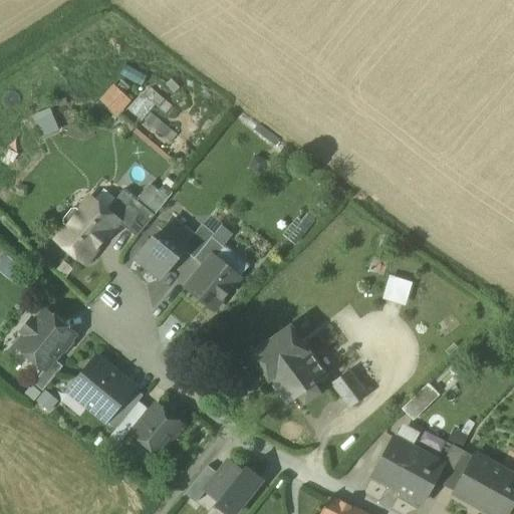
[(114,82),(99,98),(117,115),(133,99),(114,82)]
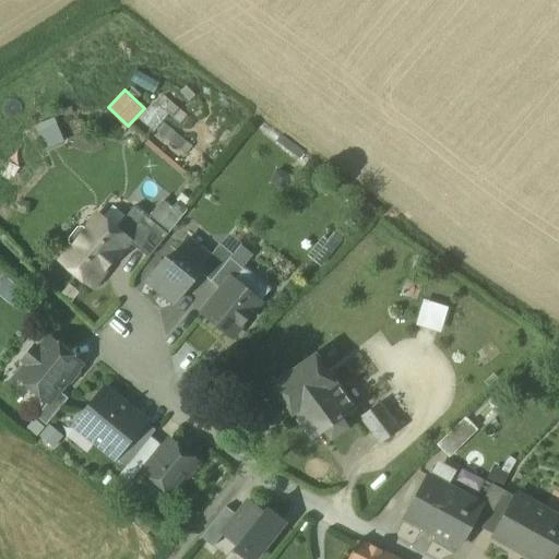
[(162,95),(142,120),(178,149),(187,138),(175,127),(186,113),(162,95)]
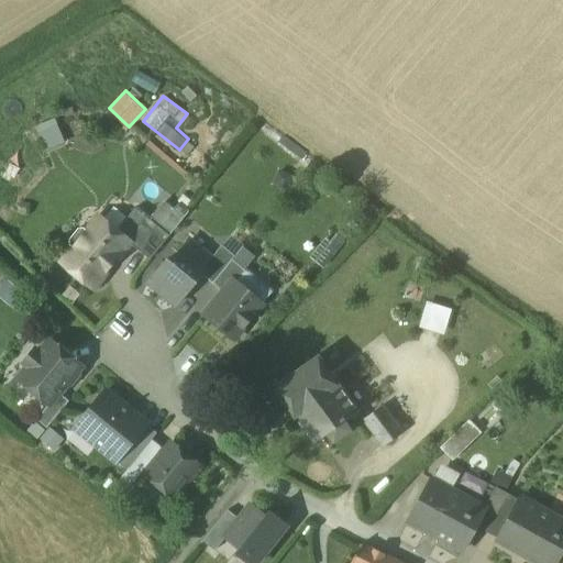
[(46,148),(65,141),(56,118),(36,124),(46,148)]
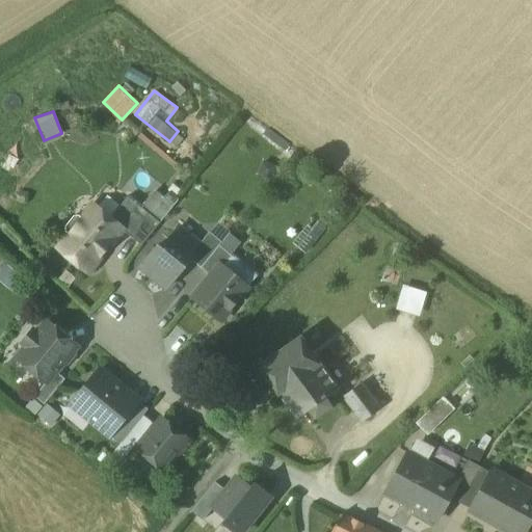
[(173,208),(154,192),(141,208),(160,222),(173,208)]
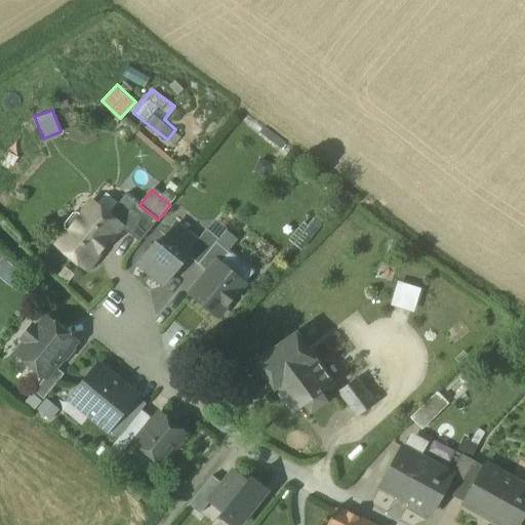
[(139,205),(126,194),(108,216),(120,227),(139,242),(158,219),(139,205)]
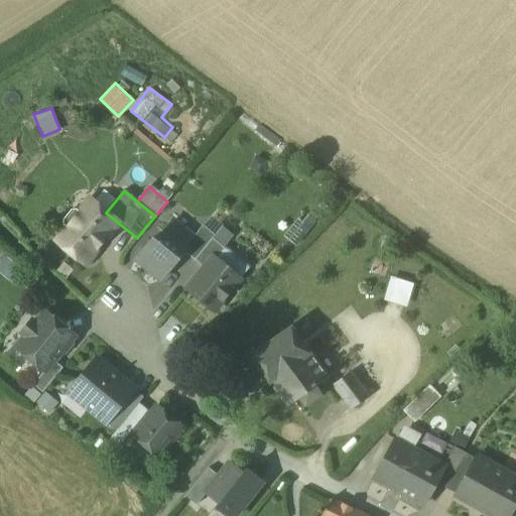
[(90,200),(81,212),(78,209),(72,210),(63,220),(63,226),(67,228),(56,240),(85,263),(118,223),(106,213),(90,200)]
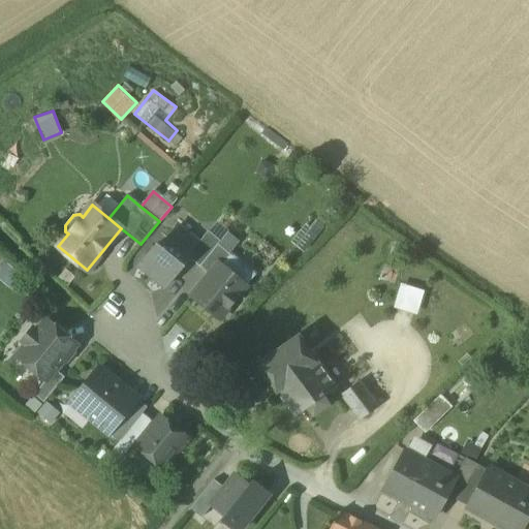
[(178,225),(161,246),(157,243),(138,267),(164,287),(189,258),(186,256),(198,242),(178,225)]
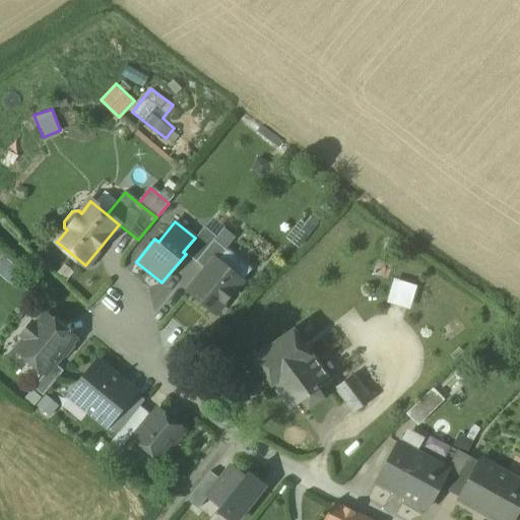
[(204,226),(195,238),(183,252),(186,254),(196,262),(214,240),(216,237),(204,226)]
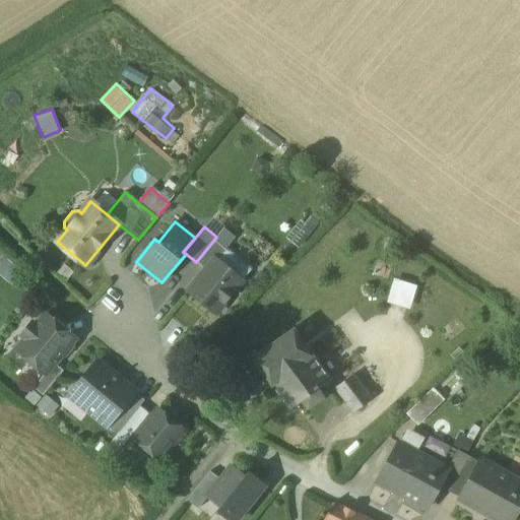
[(226,250),(214,240),(196,262),(205,269),(215,258),(218,260),(226,250)]
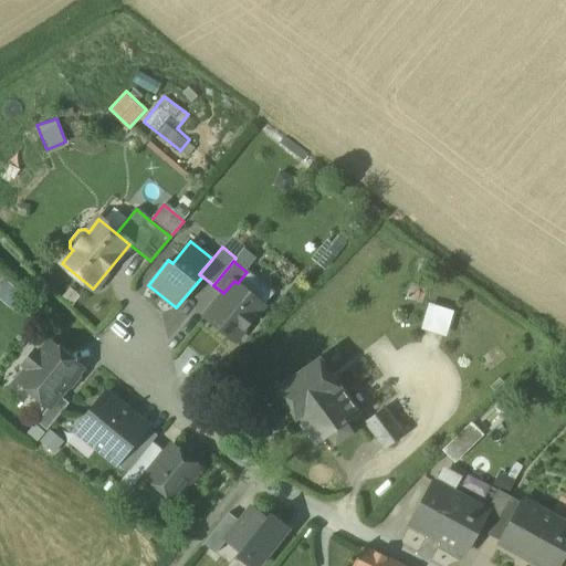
[(238,283),(234,281),(223,293),(205,317),(234,342),(264,305),(238,283)]
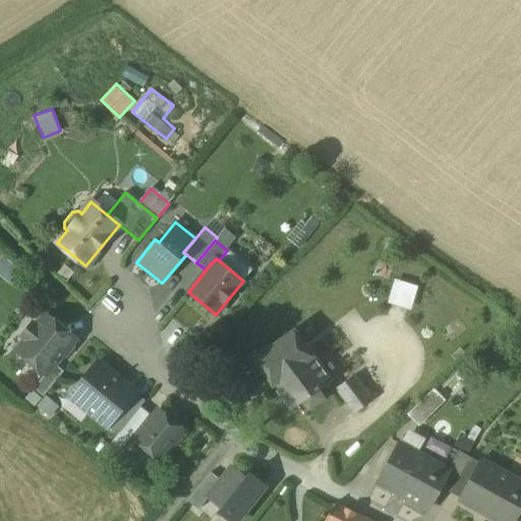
[(388,301),(412,307),(418,284),(395,278),(388,301)]
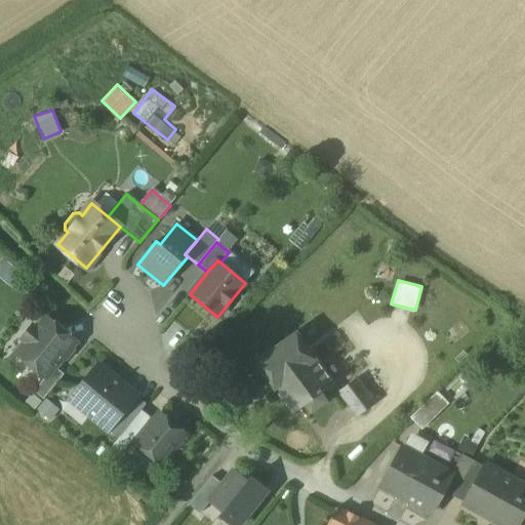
[(75,341),(47,318),(37,330),(32,326),(23,337),(28,341),(17,354),(45,377),(54,366),(75,341)]
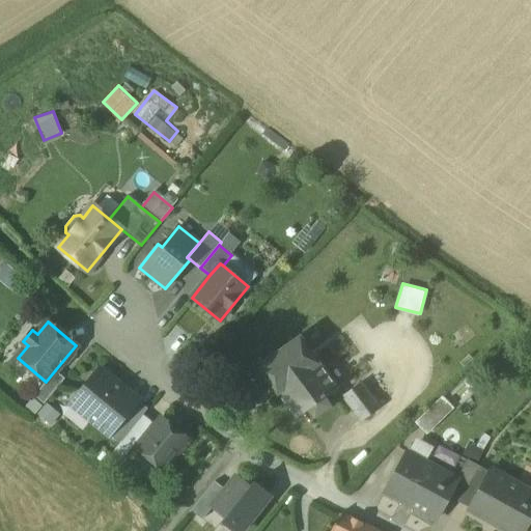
[(301,335),(256,366),(296,418),(308,409),(314,417),(331,406),(325,397),(338,387),(301,335)]
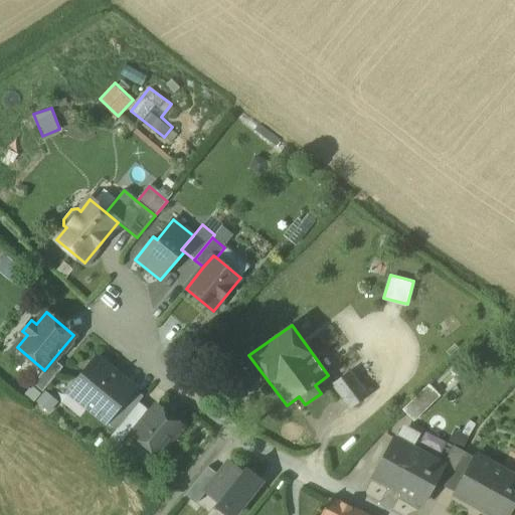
[(96,358),(68,391),(107,421),(120,406),(108,396),(122,379),(96,358)]
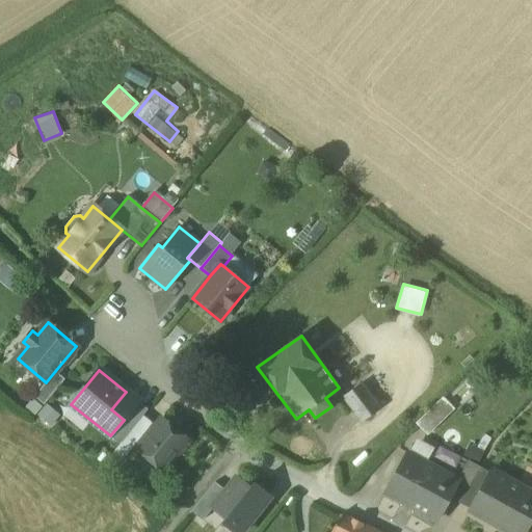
[(55,371),(46,382),(34,397),(44,405),(64,379),(55,371)]
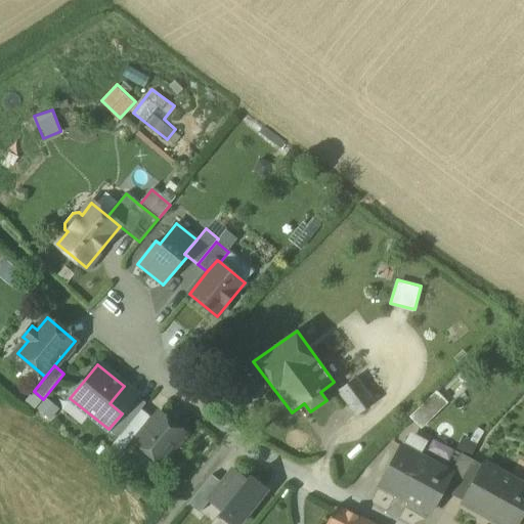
[(356,377),(339,391),(356,416),(375,402),(356,377)]
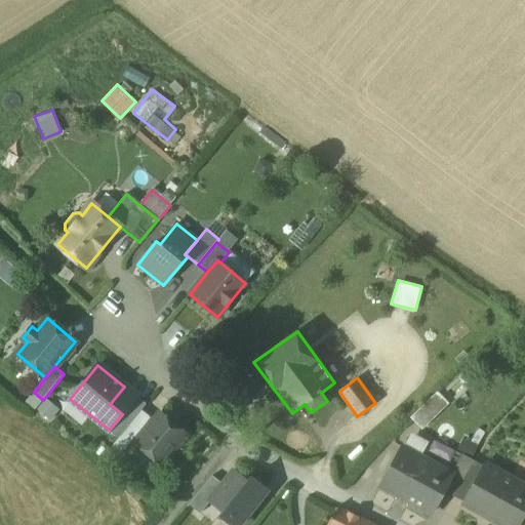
[(136,396),(124,387),(110,404),(122,414),(136,396)]
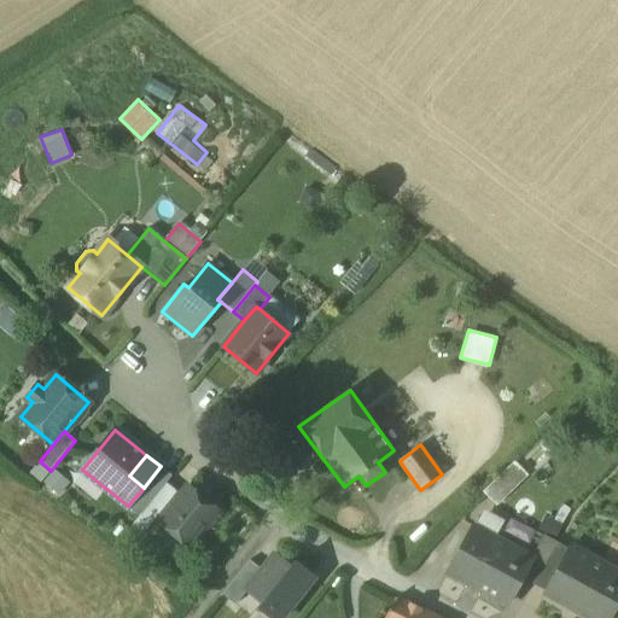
[(516,462),(508,468),(520,482),(528,476),(516,462)]
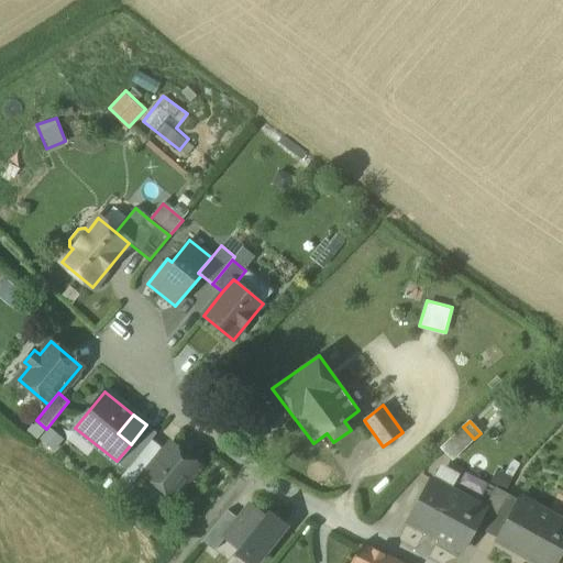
[(156,433),(146,424),(131,444),(117,461),(127,470),(156,433)]
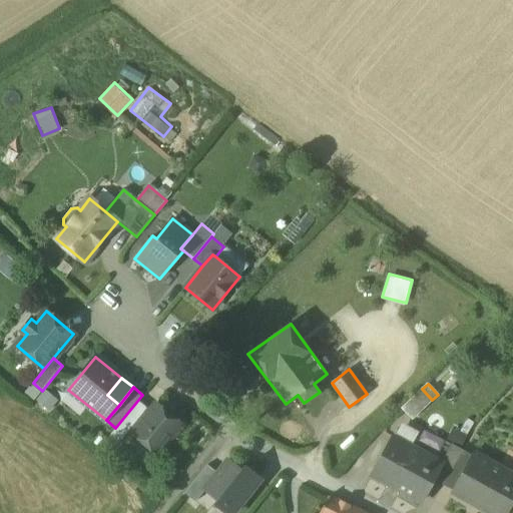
[(402,408),(412,419),(432,400),(422,389),(402,408)]
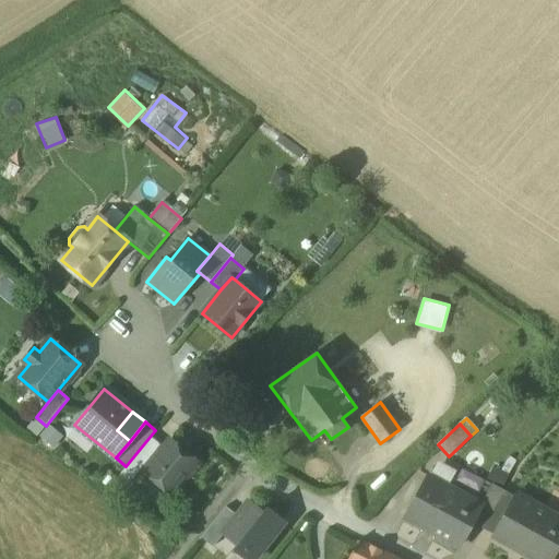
[(170,439),(143,473),(171,496),(199,462),(170,439)]
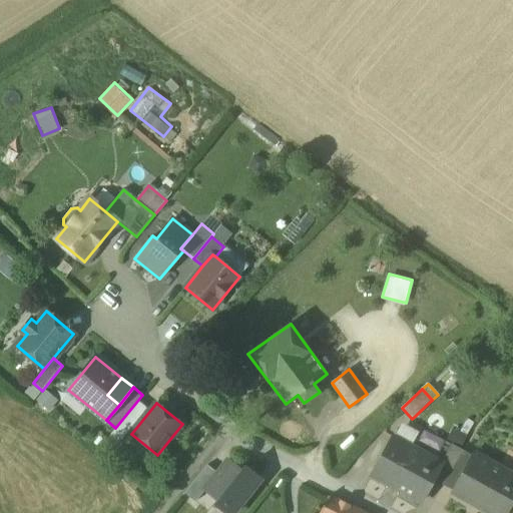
[(441,463),(394,437),(372,476),(421,502),(433,480),(442,464),(441,463)]
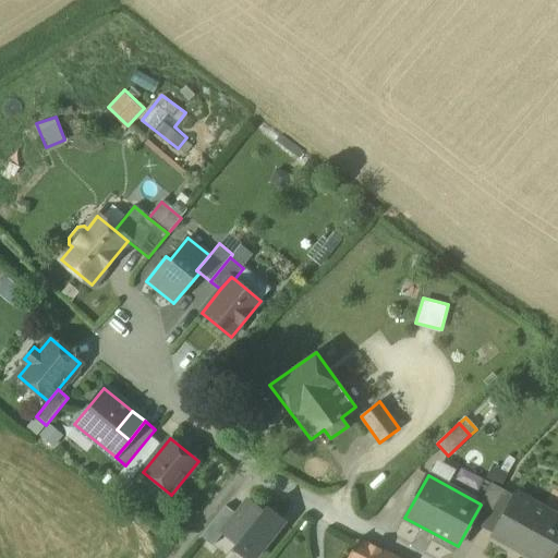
[(492,483),(480,504),(481,505),(471,522),(483,528),(504,489),(492,483)]
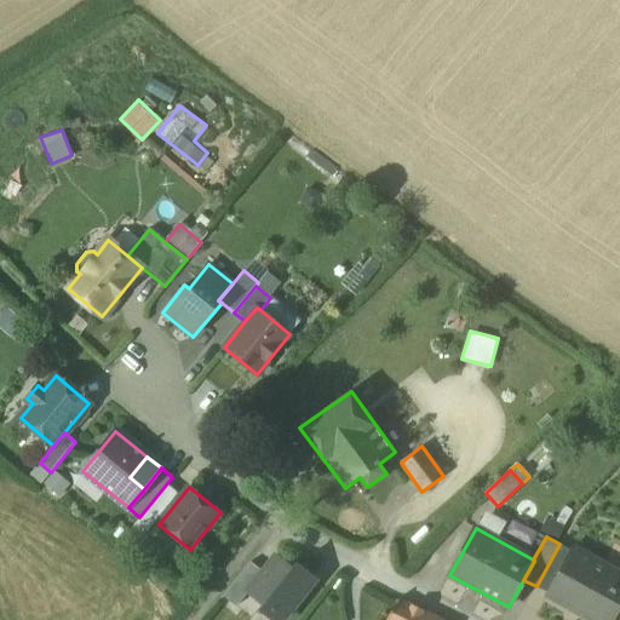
[(274,619),(287,619),(320,579),(274,543),(257,564),(236,591),(274,619)]
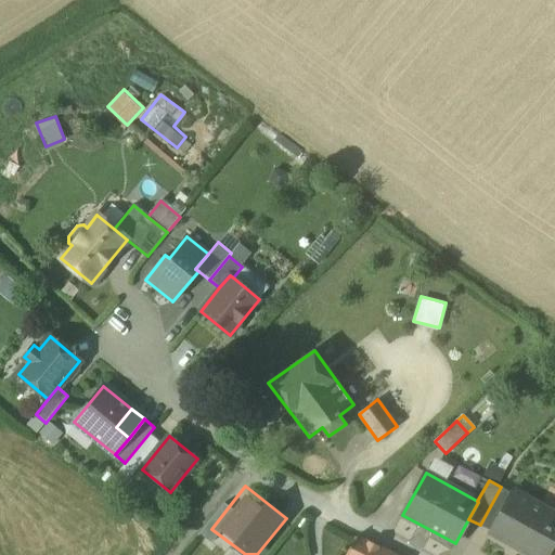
[(501,487),(480,525),(491,531),(512,493),(501,487)]
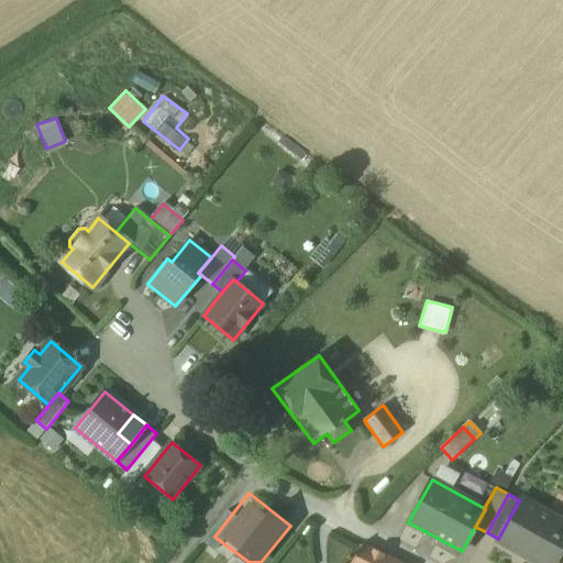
[(553,562),(562,547),(562,521),(520,498),(498,539),(497,541),(537,562),(553,562)]
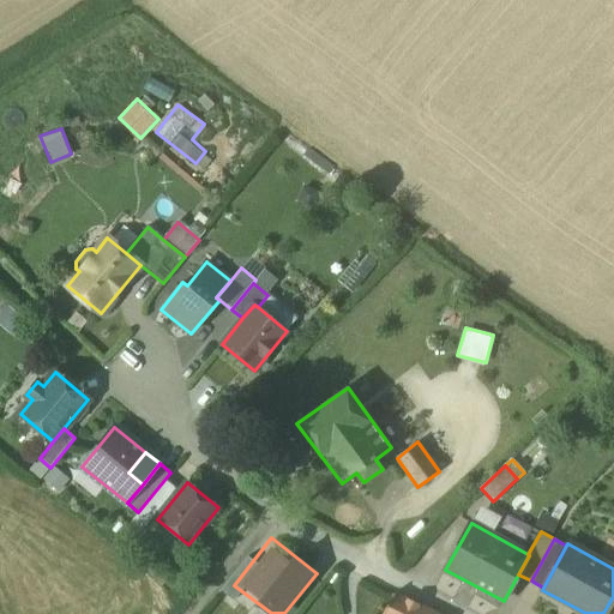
[(434,613),(393,594),(383,613),(434,613)]
